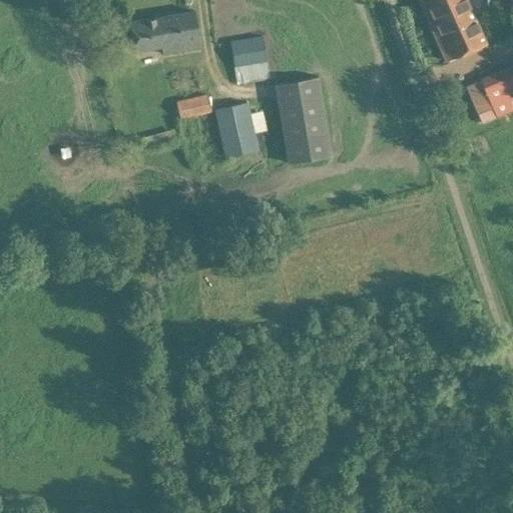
[(443,0),(420,0),(445,60),(486,42),(467,0),(450,0),(445,3),(443,0)]
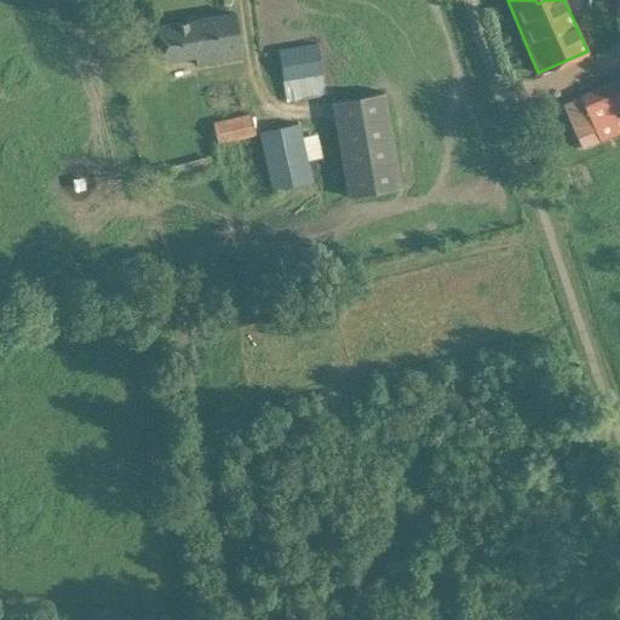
[(158,26),(162,49),(164,59),(196,53),(197,63),(245,55),(237,11),(158,26)]
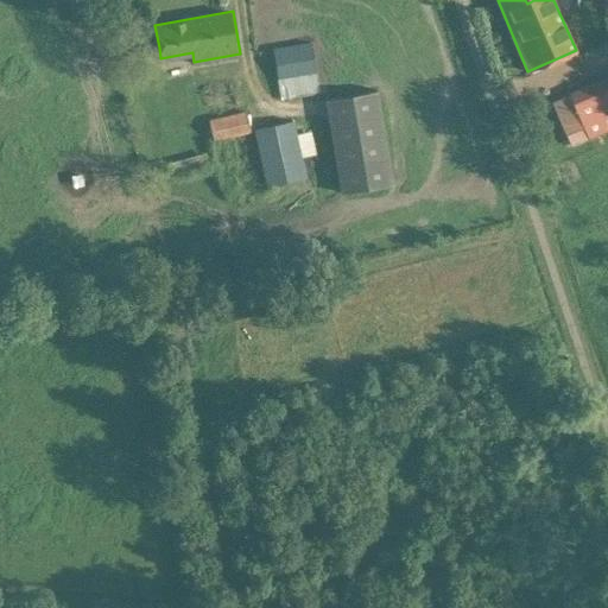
[(311,42),(276,48),(278,62),(284,95),(320,88),(314,55),(311,42)]
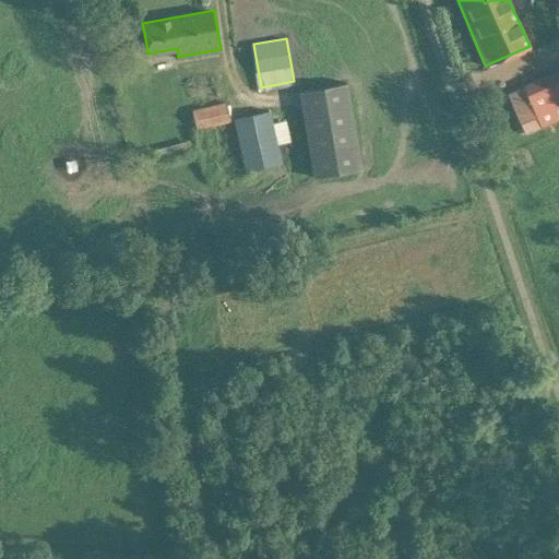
[(558,70),(509,92),(522,122),(536,116),(542,126),(558,118),(558,70)]
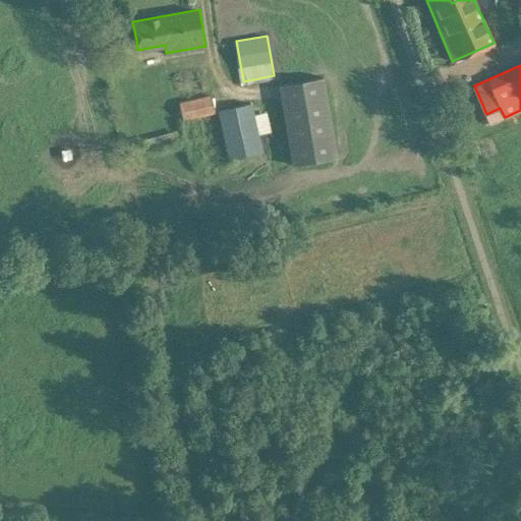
[(279,83),(292,163),(338,156),(325,76),(279,83)]
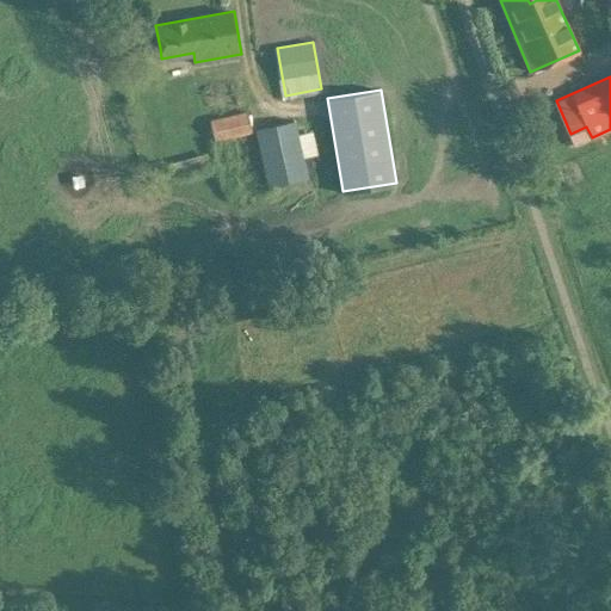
[(210,119),(215,140),(252,133),(247,112),(210,119)]
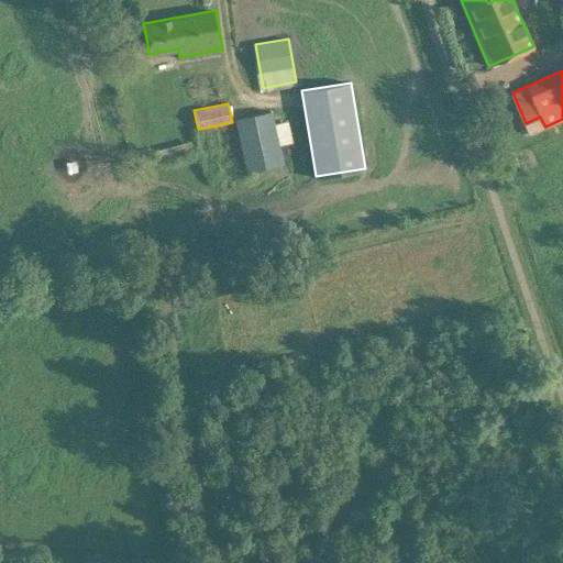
[(234,120),(245,173),(280,165),(269,112),(234,120)]
